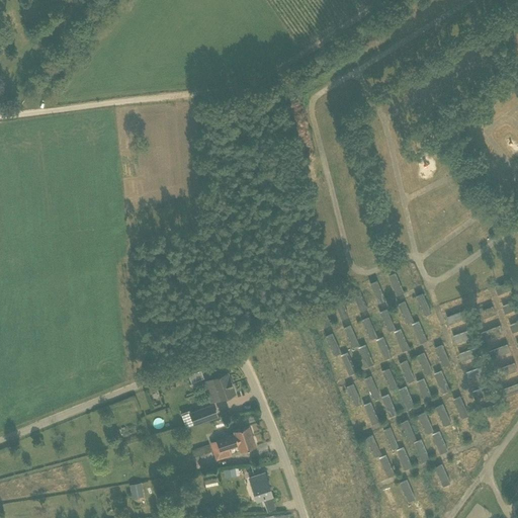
[(431,0),(439,13),(447,9),(441,0),(431,0)]
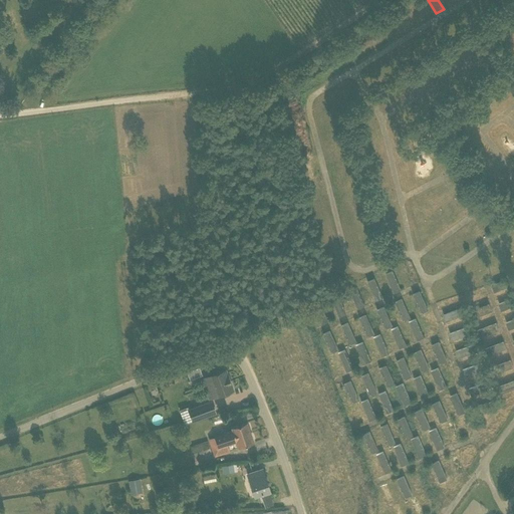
[(410,8),(421,24),(428,20),(417,3),(410,8)]
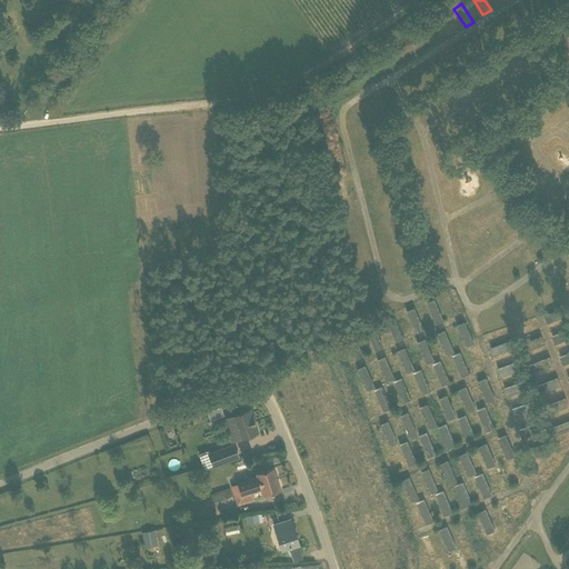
[(426,302),(435,323),(443,320),(435,298),(426,302)]
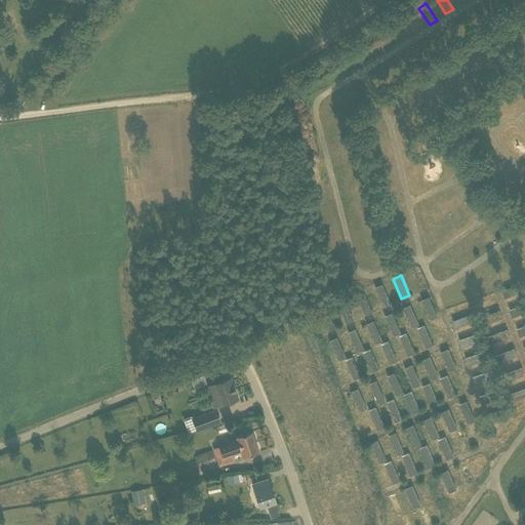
[(381,307),(391,303),(384,283),(373,287),(381,307)]
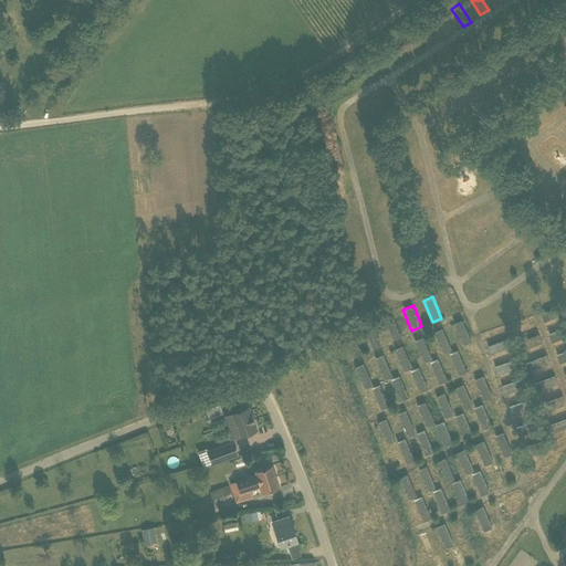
[(562,305),(541,314),(544,322),(565,313),(562,305)]
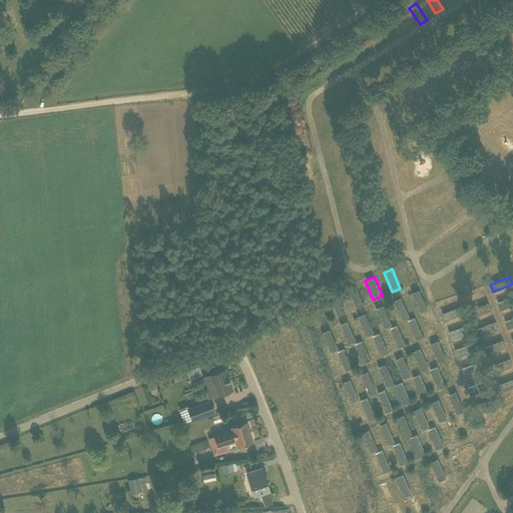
[(356,286),(349,290),(357,307),(364,304),(356,286)]
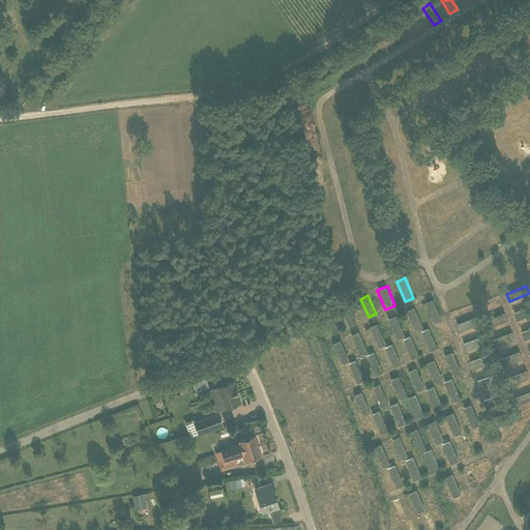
[(424,302),(433,322),(442,319),(434,299),(424,302)]
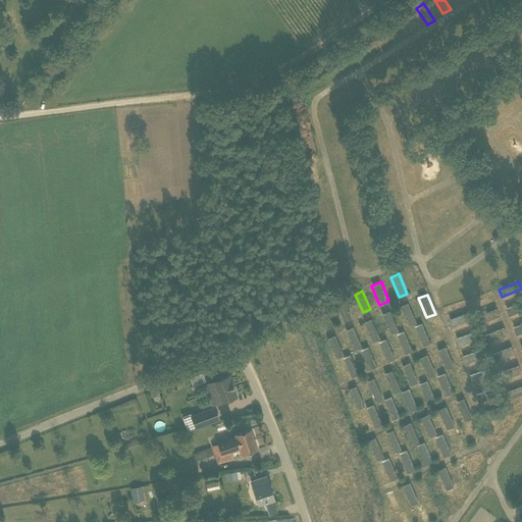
[(510,315),(521,310),(521,301),(507,307),(510,315)]
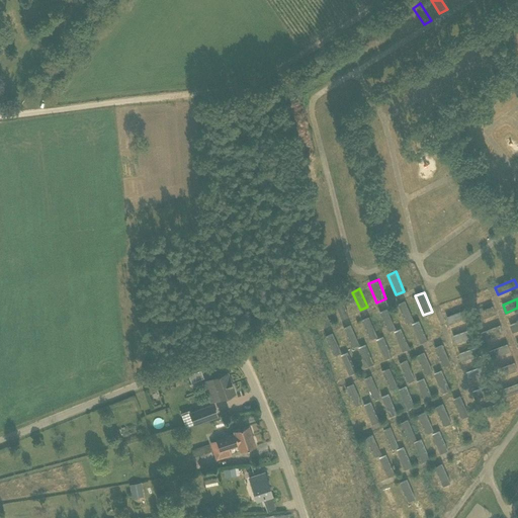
[(407,299),(399,303),(405,322),(412,320),(407,299)]
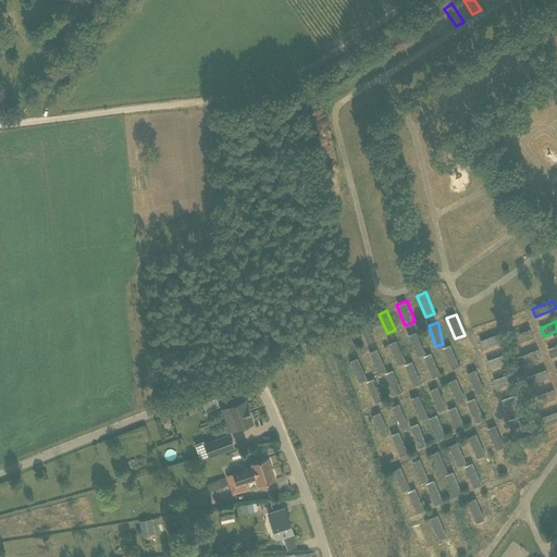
[(368,342),(375,338),(369,325),(361,329),(368,342)]
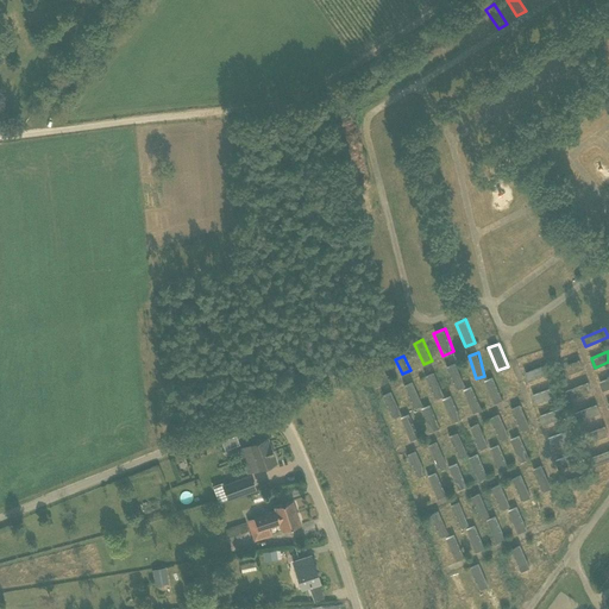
[(447,365),(453,388),(463,385),(457,363),(447,365)]
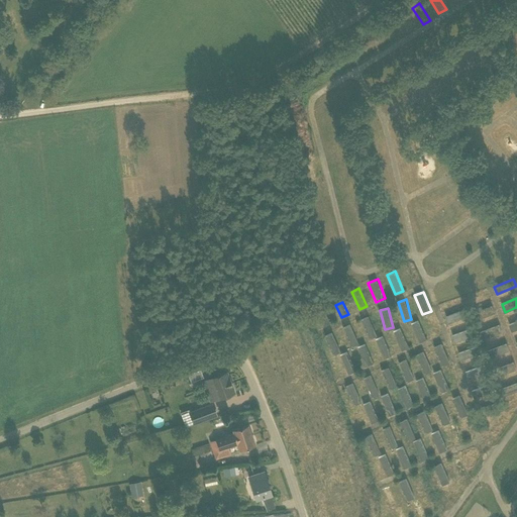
[(467,308),(446,316),(448,323),(470,315),(467,308)]
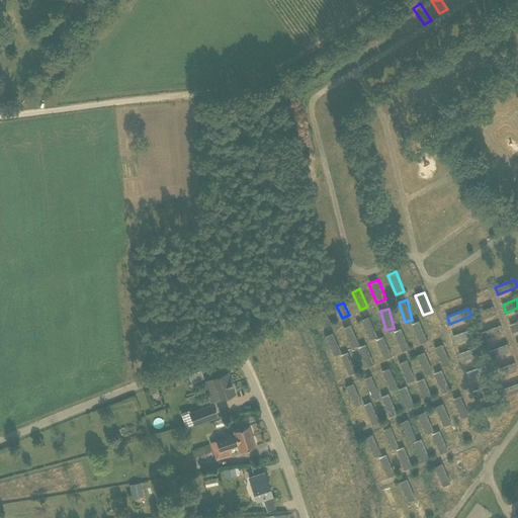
[(320,318),(322,326),(330,324),(328,316),(320,318)]
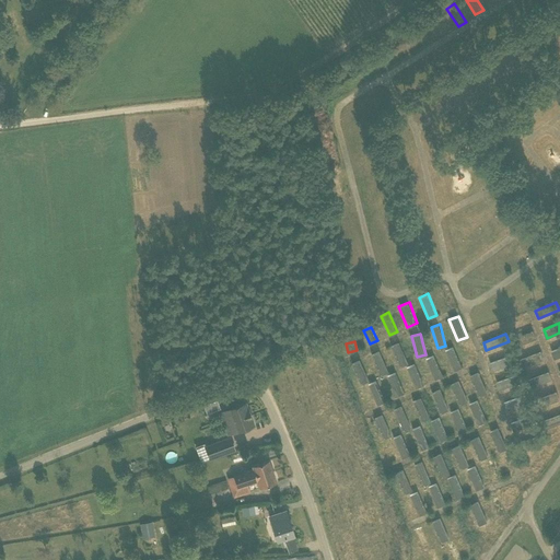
[(391,346),(400,365),(408,362),(399,341),(391,346)]
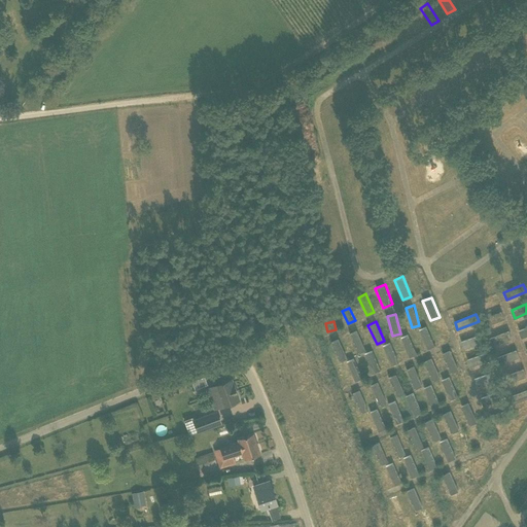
[(426,325),(418,329),(427,349),(435,345),(426,325)]
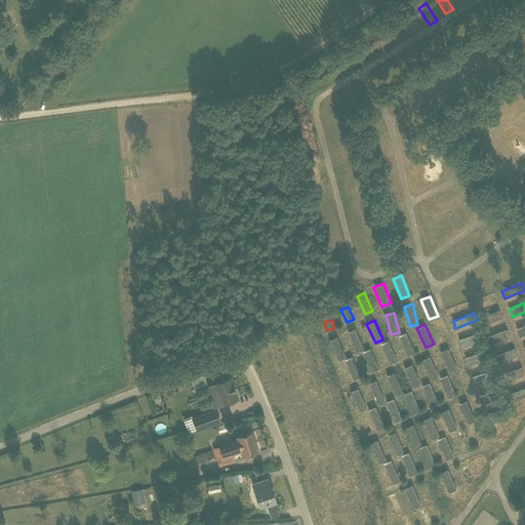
[(356,351),(364,348),(356,328),(349,331),(356,351)]
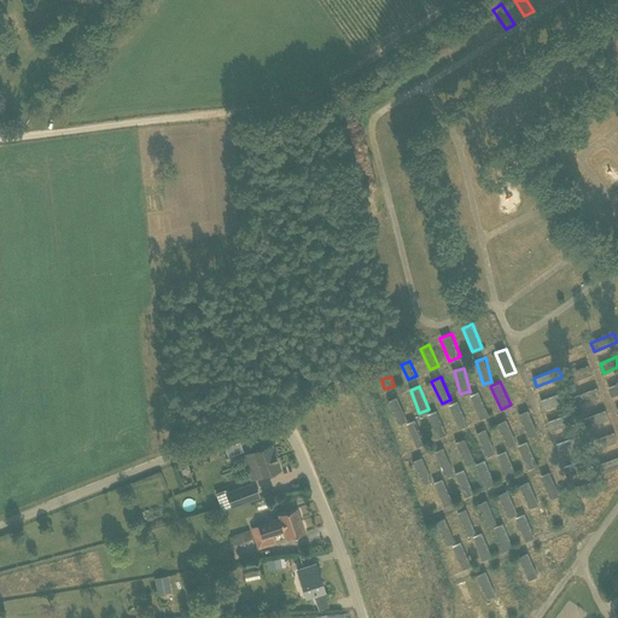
[(468,396),(481,419),(489,414),(478,391),(468,396)]
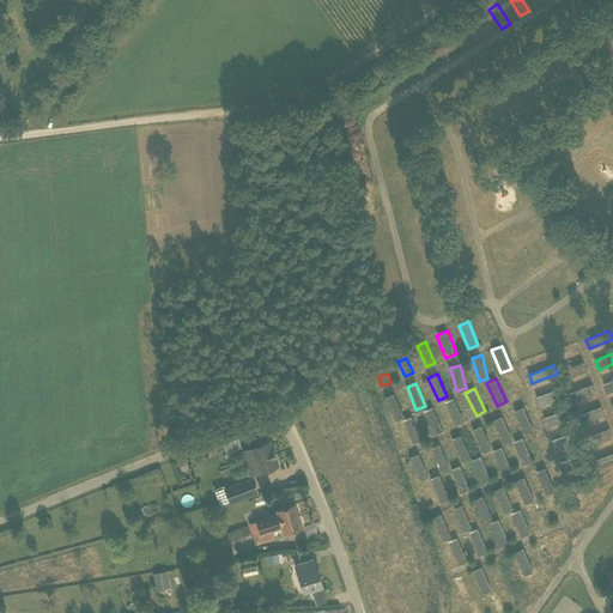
[(536,396),(540,405),(563,398),(560,388),(536,396)]
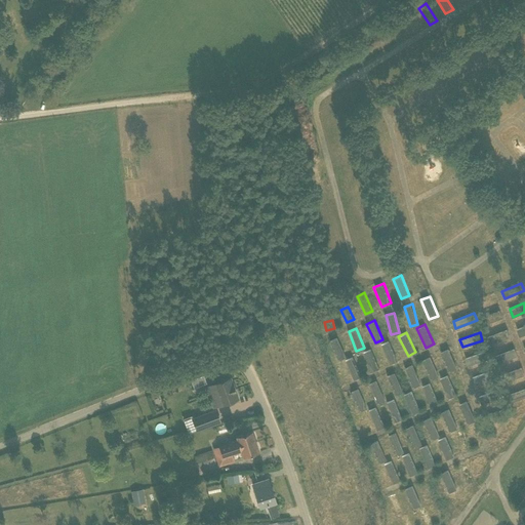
[(337,336),(330,339),(338,359),(346,356),(337,336)]
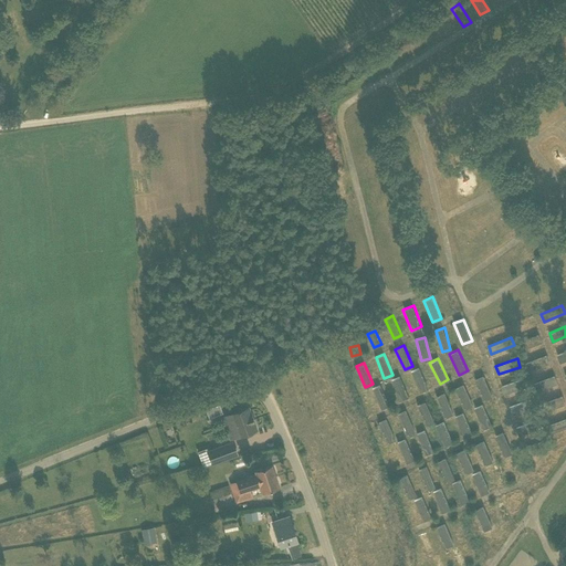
[(410,370),(419,391),(428,388),(419,366),(410,370)]
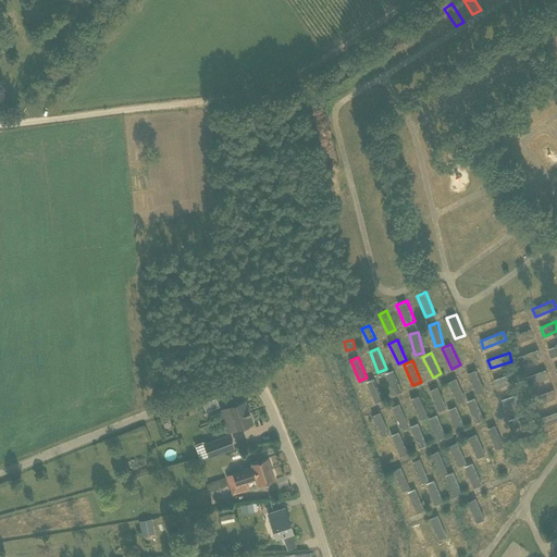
[(384,373),(394,394),(403,390),(394,369),(384,373)]
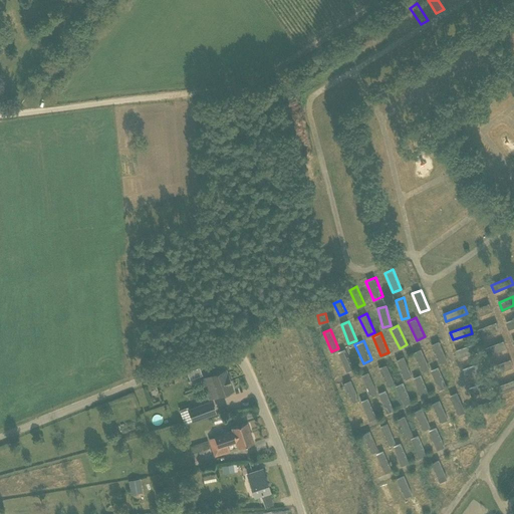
[(442,340),(434,342),(439,362),(447,360),(442,340)]
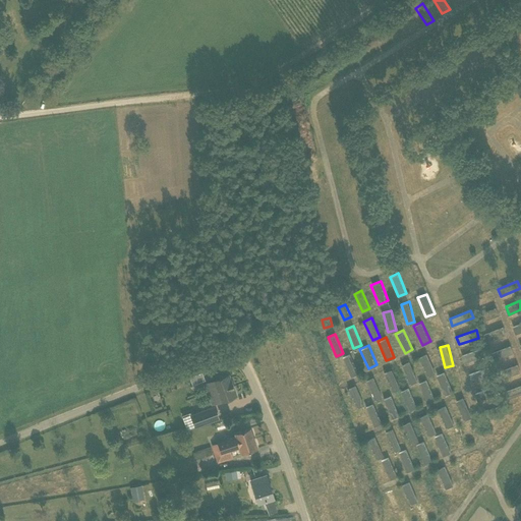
[(464,361),(484,355),(482,348),(462,354),(464,361)]
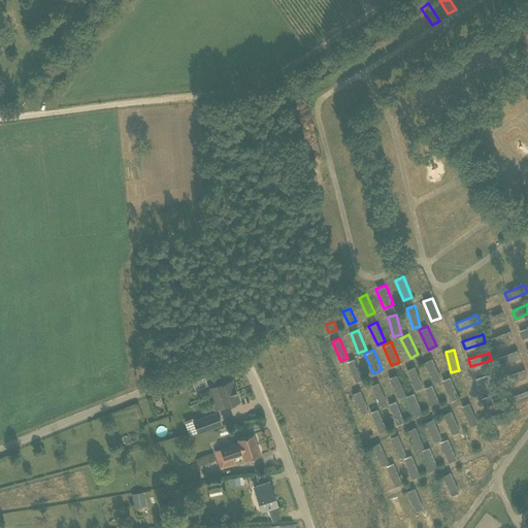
[(356,381),(364,377),(355,358),(347,362),(356,381)]
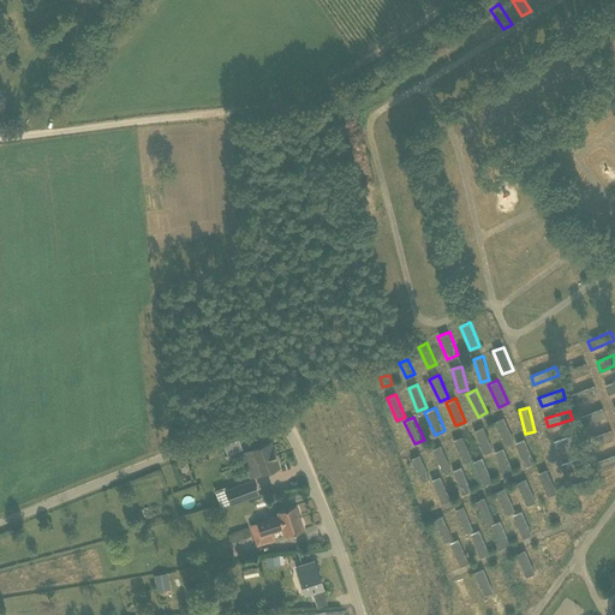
[(495,421),(506,443),(514,440),(505,417),(495,421)]
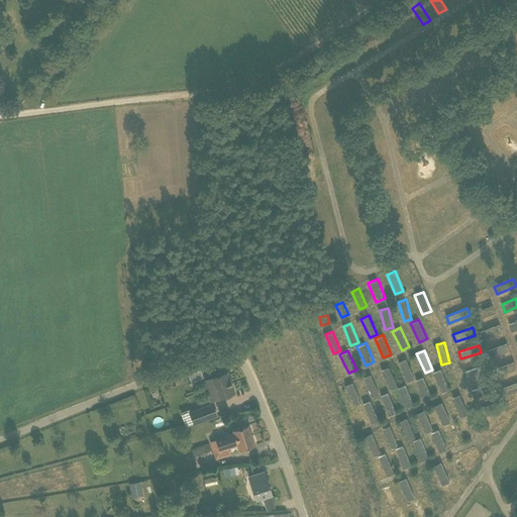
[(407,381),(414,378),(406,358),(399,362),(407,381)]
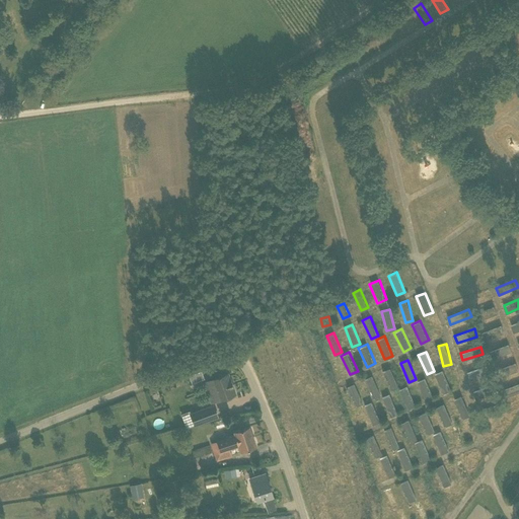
[(487,365),(467,372),(469,378),(489,371),(487,365)]
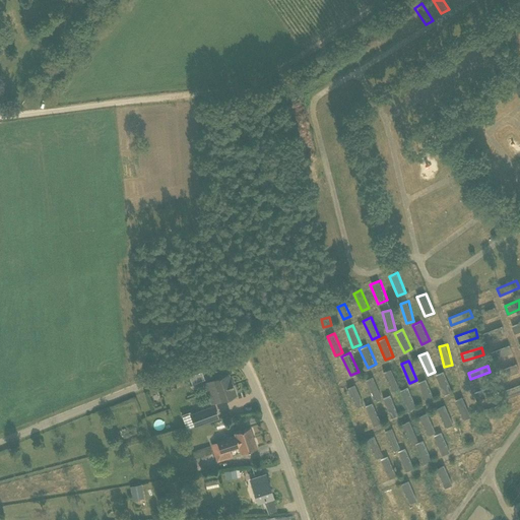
[(384,372),(391,391),(399,388),(391,369),(384,372)]
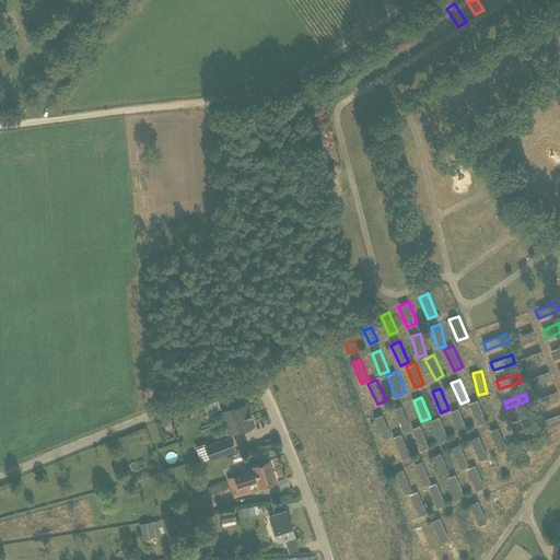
[(478,424),(488,420),(478,399),(469,404),(478,424)]
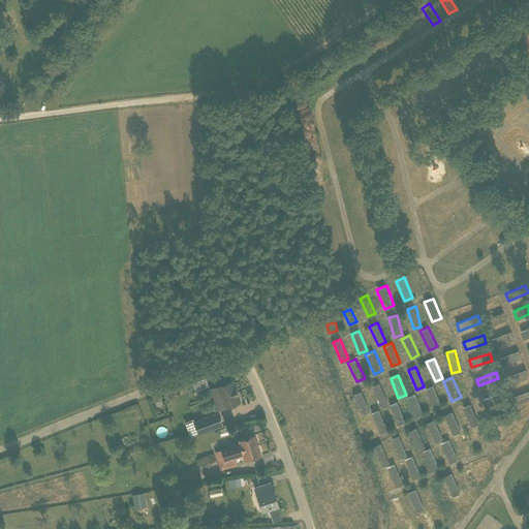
[(215,410),(240,401),(231,380),(215,386),(217,391),(210,394),(215,410)]
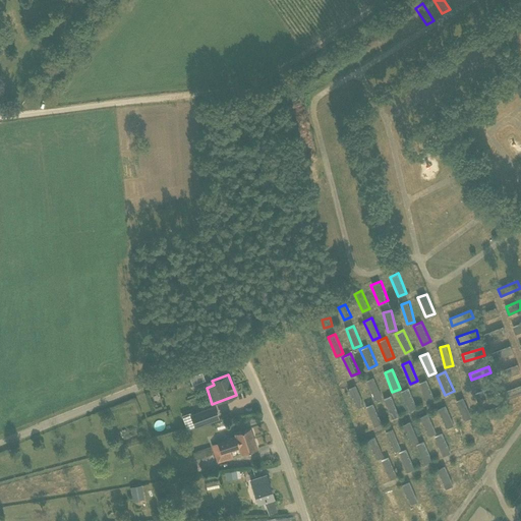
[(375,399),(383,396),(372,377),(365,381),(375,399)]
